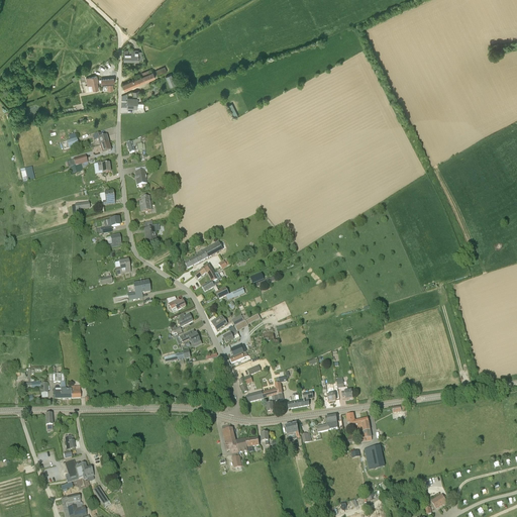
[(141,52),(138,52),(138,50),(123,50),(123,61),(138,61),(138,60),(142,61),(142,56),(141,56),(141,52)]
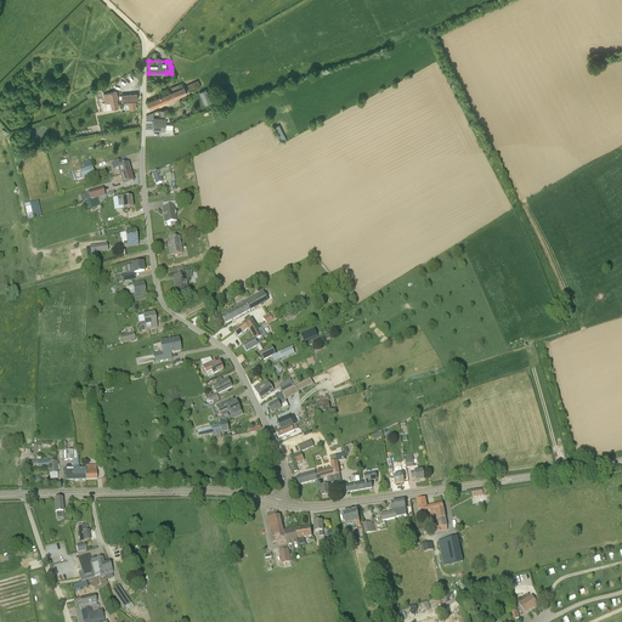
[(190,91),(201,86),(198,80),(187,85),(190,91)]
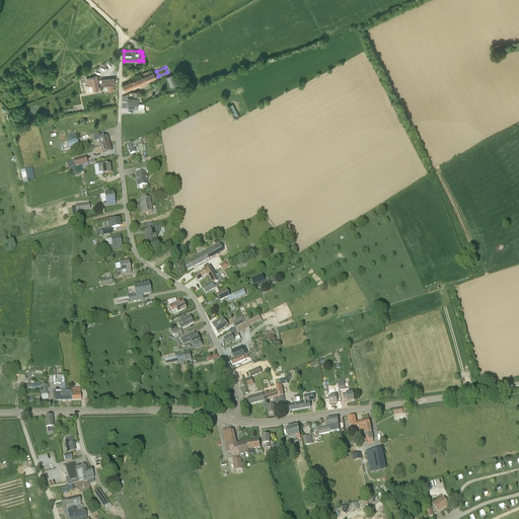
[(144,82),(156,77),(154,72),(141,77),(123,85),(125,90),(144,82)]
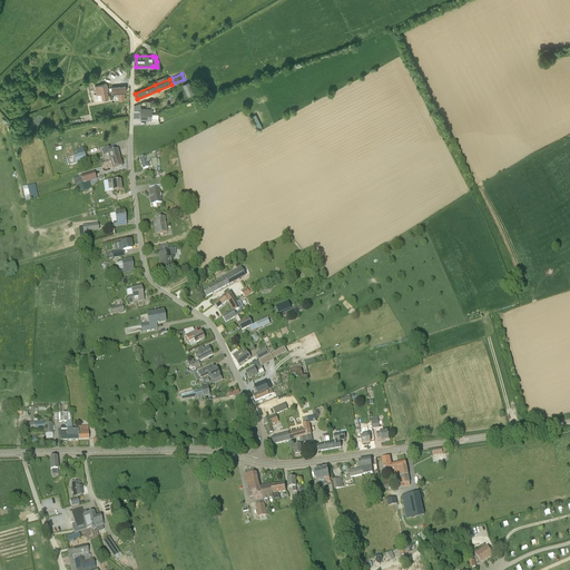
[(194,94),(188,81),(182,85),(187,96),(194,94)]
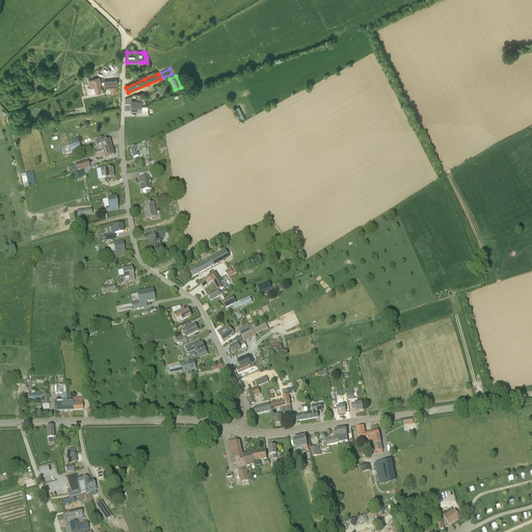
[(101,84),(100,80),(99,78),(88,80),(90,88),(91,94),(98,92),(101,91),(99,84),(101,84)]
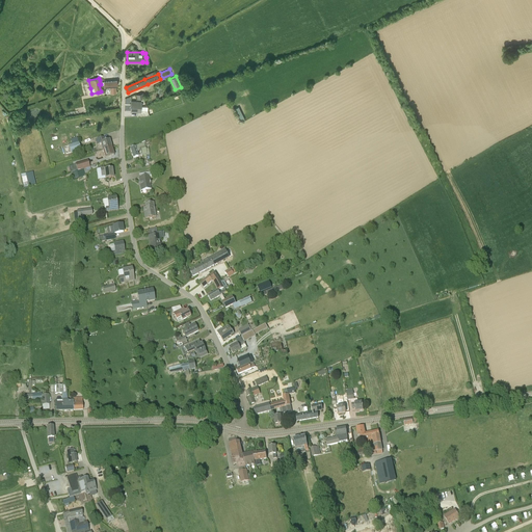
[(115,86),(117,86),(117,81),(104,82),(104,87),(110,86),(111,94),(116,94),(115,86)]
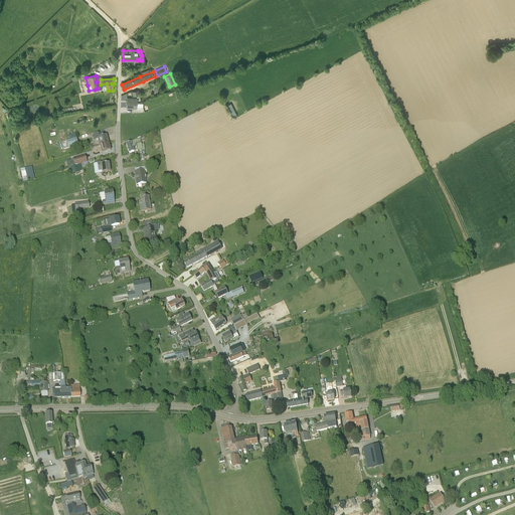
[(137,99),(132,99),(127,99),(127,108),(133,108),(133,113),(144,112),(143,107),(143,104),(137,103),(137,99)]
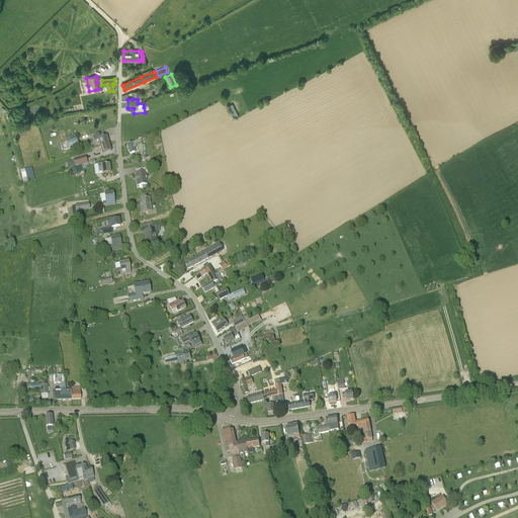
[(106,137),(102,138),(101,134),(93,137),(94,142),(98,141),(100,147),(109,144),(106,137)]
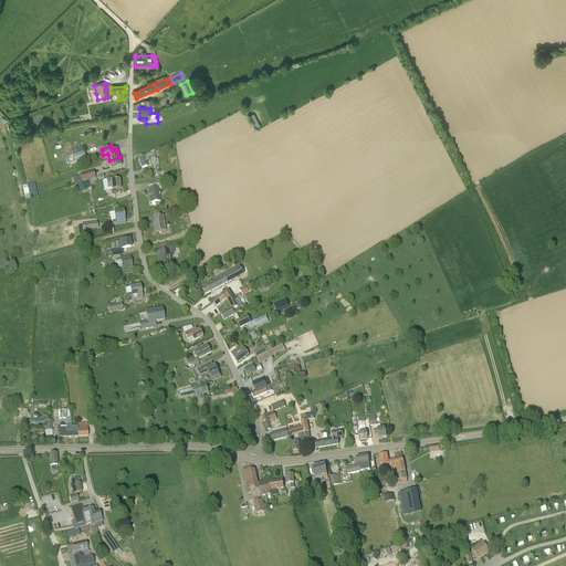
[(75,163),(86,159),(84,153),(73,156),(75,163)]
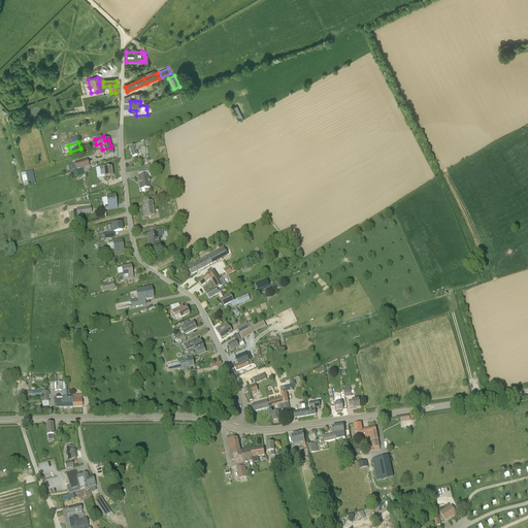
[(132,158),(137,156),(136,151),(140,150),(141,154),(141,157),(149,156),(147,149),(144,149),(143,142),(129,147),(132,158)]
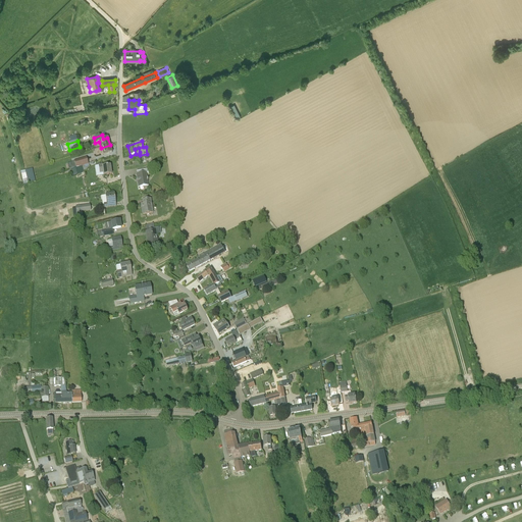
[(103,156),(112,153),(110,145),(101,148),(103,156)]
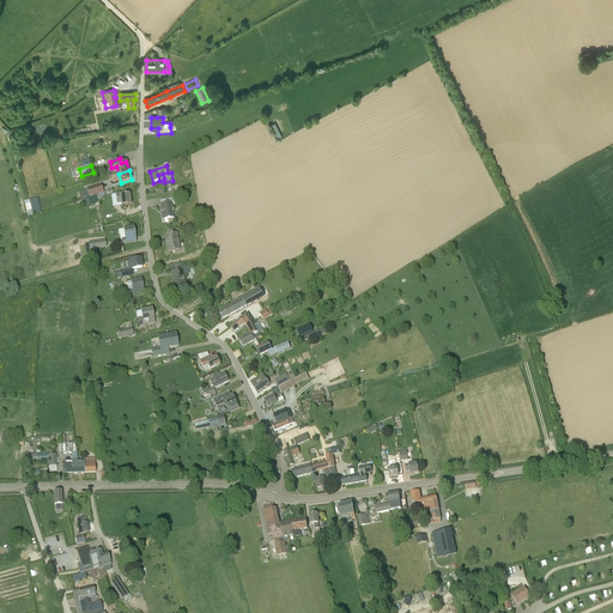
[(87,190),(87,192),(89,196),(103,193),(101,186),(87,190)]
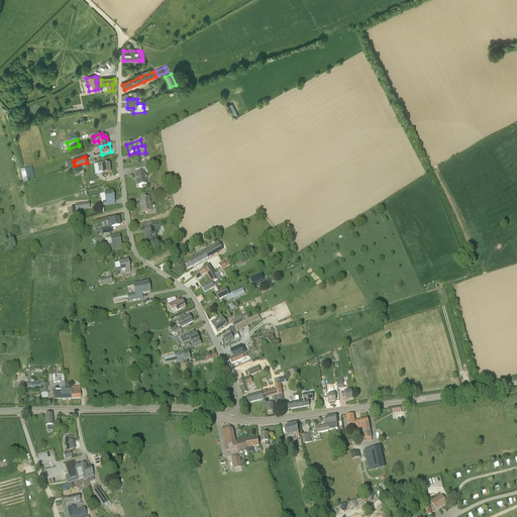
[(109,165),(102,166),(101,163),(97,164),(98,172),(101,172),(102,174),(110,173),(109,165)]
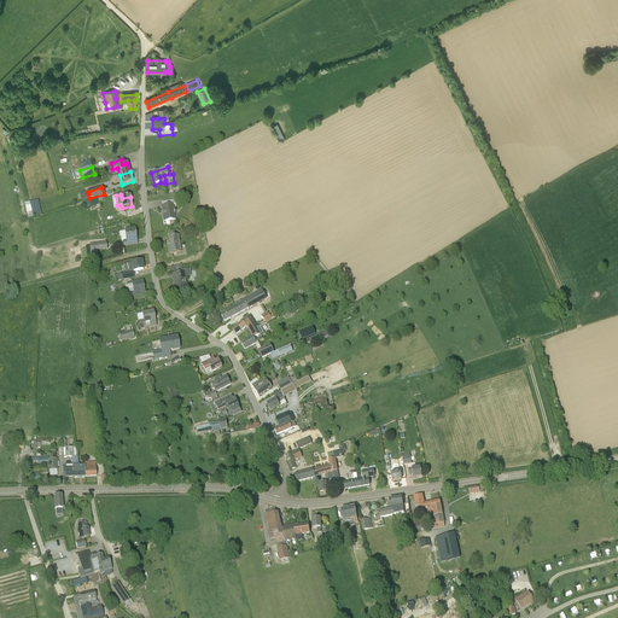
[(99,204),(98,197),(89,199),(91,200),(86,202),(88,208),(97,207),(99,204)]
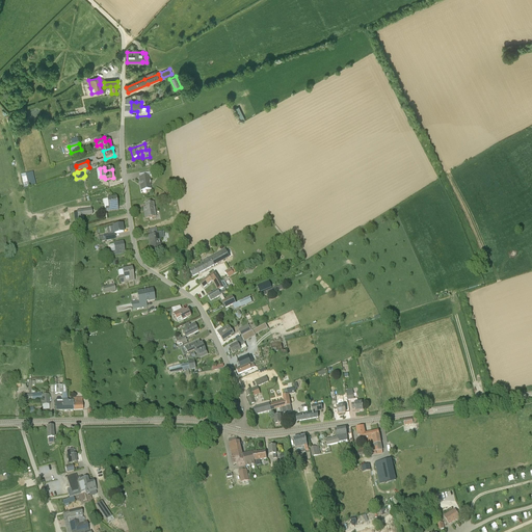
[(27,177),(29,187),(35,186),(33,173),(26,175),(27,177)]
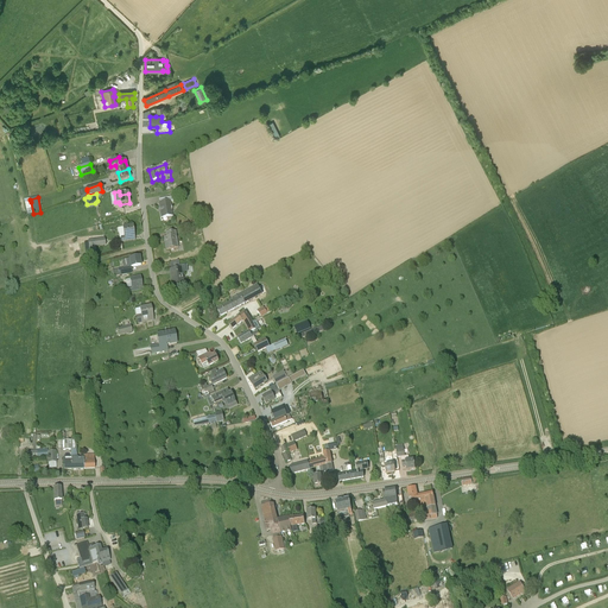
[(170,202),(173,202),(172,197),(159,200),(160,203),(158,203),(160,219),(172,217),(170,202)]
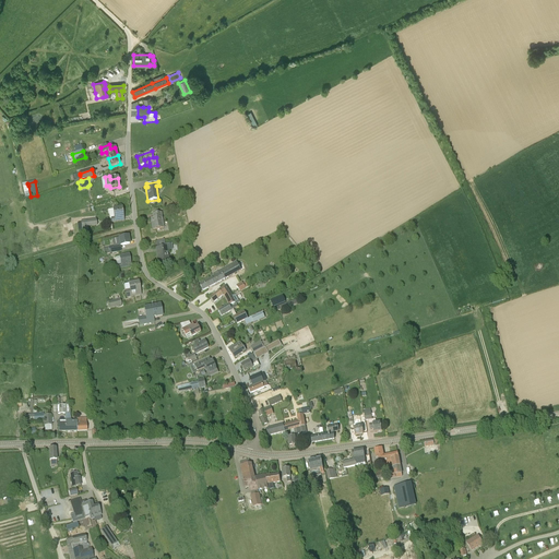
[(111,223),(114,222),(119,222),(118,218),(123,217),(122,209),(113,210),(114,217),(110,218),(111,223)]
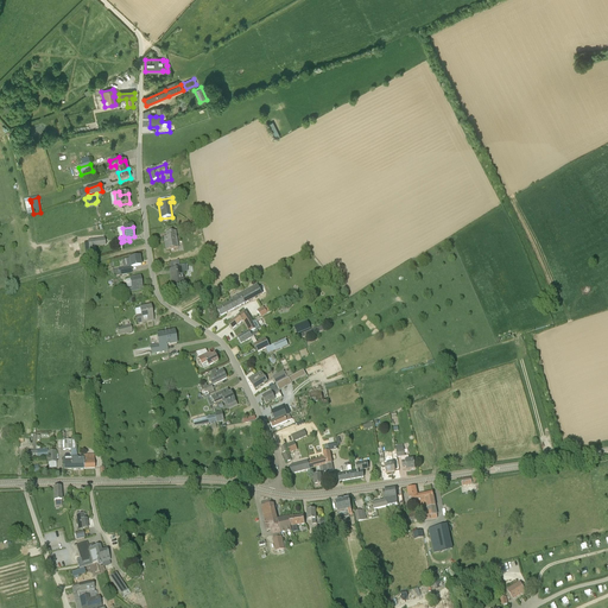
[(166,251),(178,248),(176,232),(166,234),(166,238),(164,239),(166,251)]
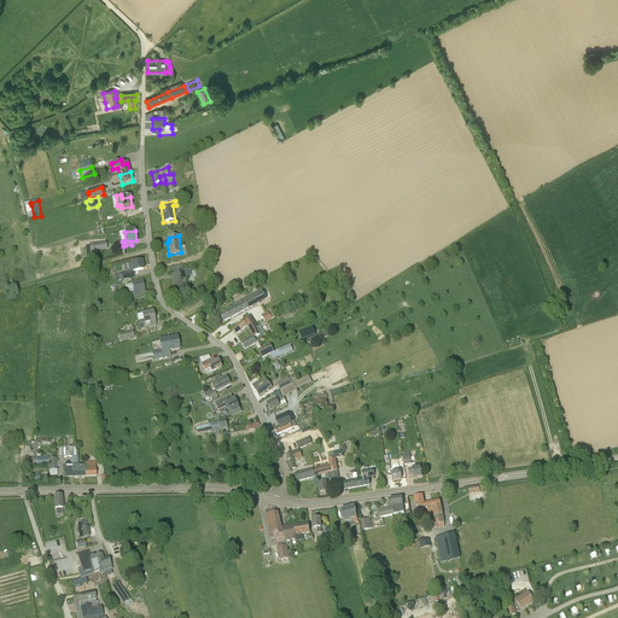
[(89,245),(91,257),(98,257),(97,251),(108,250),(106,243),(89,245)]
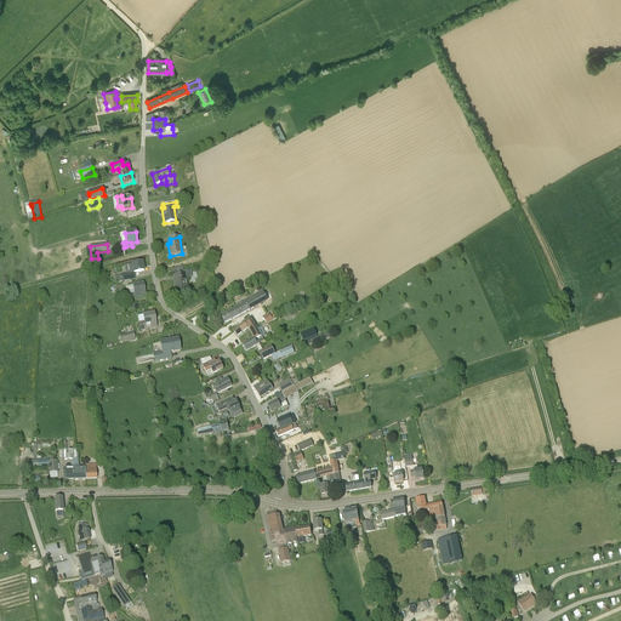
[(134,273),(138,273),(144,272),(142,262),(129,265),(130,273),(115,277),(117,283),(121,281),(135,279),(134,273)]
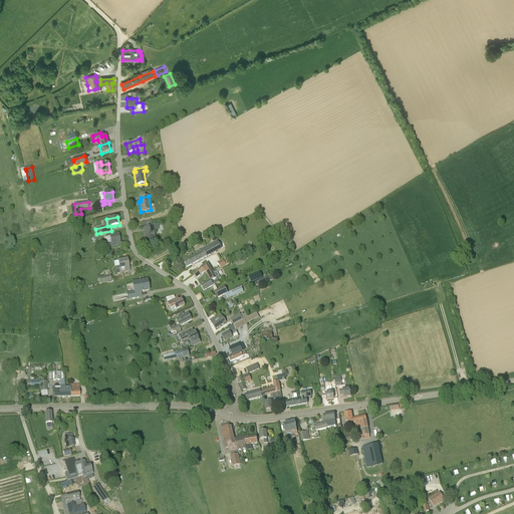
[(158,224),(152,225),(151,220),(144,221),(145,228),(144,229),(146,242),(156,241),(155,232),(157,232),(157,230),(159,230),(158,224)]
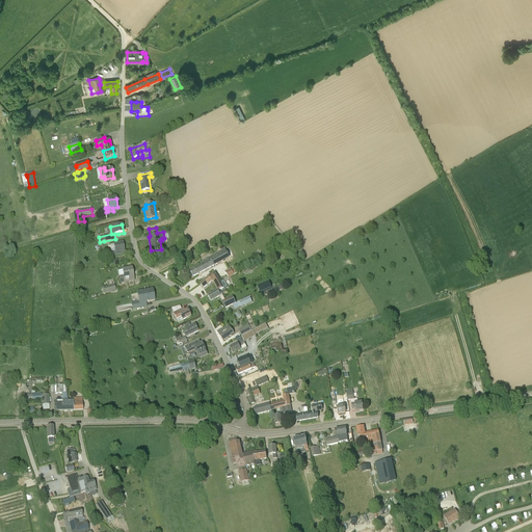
[(111,257),(115,256),(121,255),(121,250),(124,250),(125,250),(123,243),(113,244),(114,251),(110,253),(111,257)]
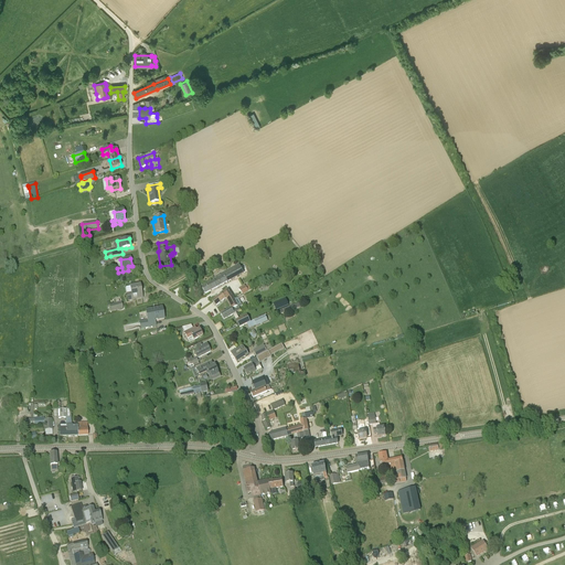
[(204,295),(244,274),(238,264),(221,274),(213,278),(214,281),(202,288),(204,295)]
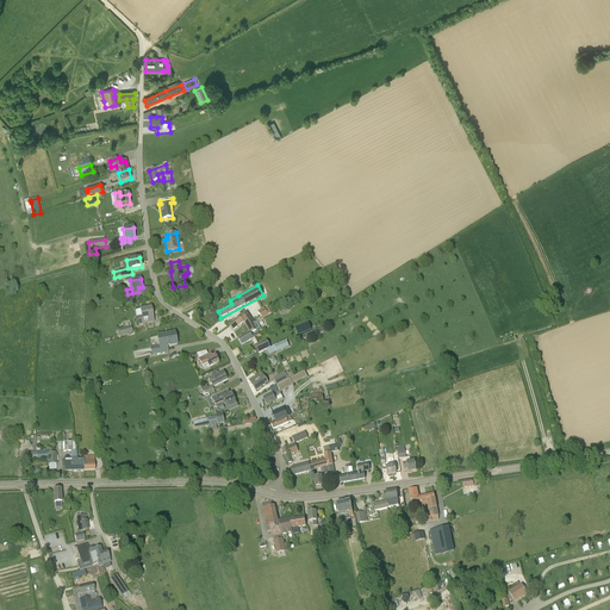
[(153,318),(153,313),(151,307),(141,309),(142,316),(136,317),(138,325),(148,323),(148,319),(153,318)]
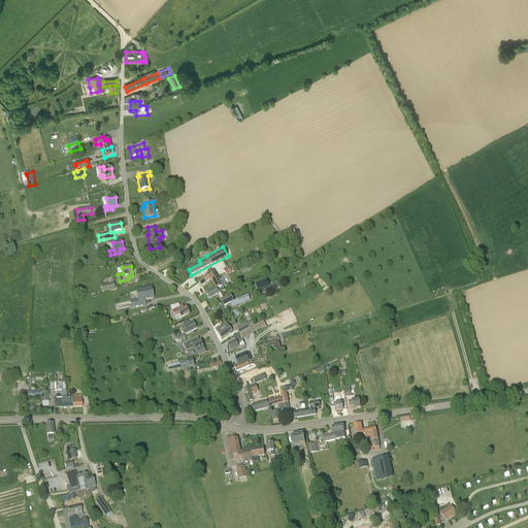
[(228,267),(223,270),(227,276),(234,271),(232,267),(229,268),(228,267)]
